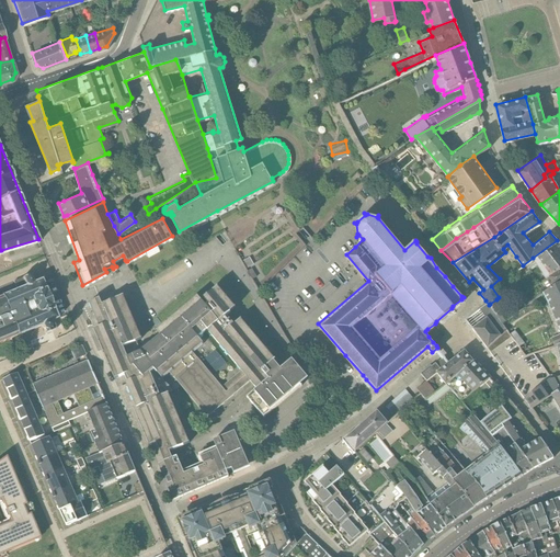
[(533,258),(545,276),(559,265),(559,243),(557,240),(533,258)]
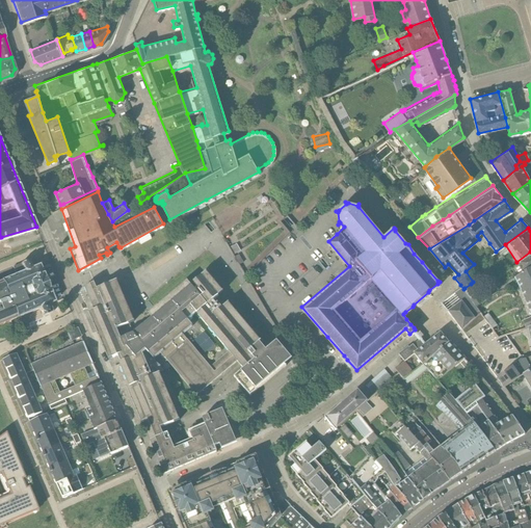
[(523,269),(530,265),(530,252),(516,262),(518,262),(523,269)]
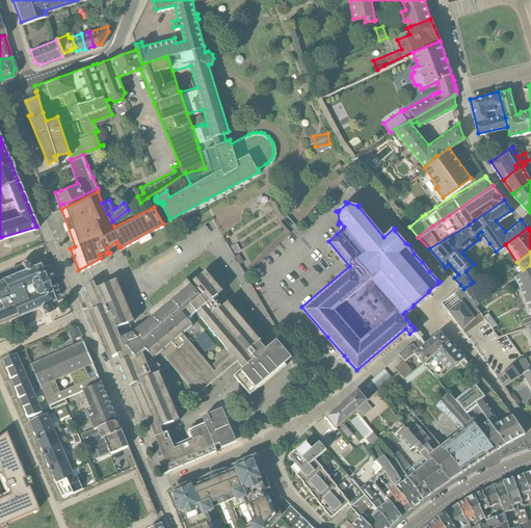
[(0,276),(0,321),(16,315),(40,306),(42,313),(53,309),(49,300),(54,298),(38,262),(38,261),(33,263),(30,256),(12,263),(15,270),(0,276)]
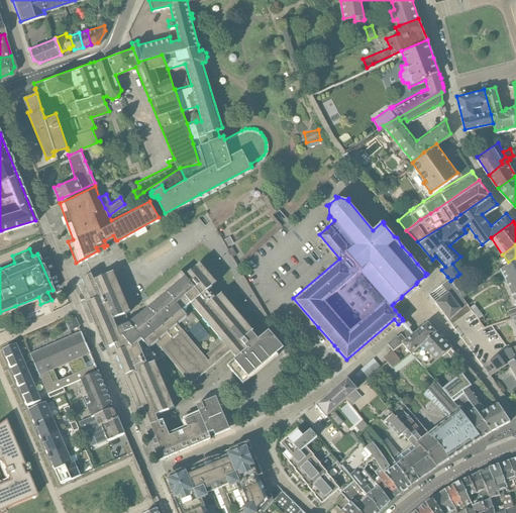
[(504,279),(515,304),(515,303),(515,258),(508,262),(499,268),(505,279),(504,279)]
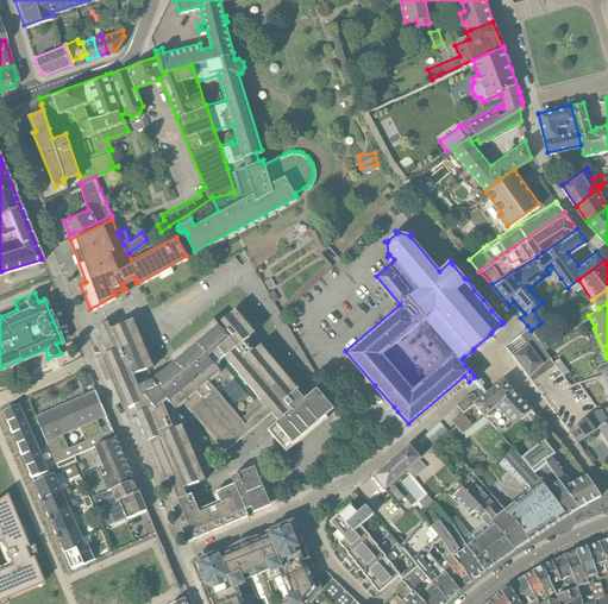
[(132,316),(126,320),(110,326),(107,320),(96,323),(107,350),(100,353),(124,407),(127,404),(129,404),(135,402),(137,409),(136,410),(142,423),(148,436),(144,438),(161,479),(167,477),(169,482),(164,484),(167,489),(168,491),(171,499),(181,522),(187,538),(246,513),(246,514),(248,513),(246,510),(245,507),(251,504),(252,508),(254,510),(270,502),(255,464),(252,465),(237,471),(237,472),(232,474),(231,473),(231,474),(233,480),(234,484),(217,491),(221,501),(199,510),(198,507),(196,504),(192,491),(190,491),(186,492),(183,485),(199,478),(199,479),(205,476),(204,473),(182,422),(176,425),(173,426),(162,401),(167,397),(175,407),(186,397),(223,441),(267,404),(271,409),(273,411),(274,413),(275,414),(279,419),(275,421),(267,427),(268,428),(286,450),(327,415),(334,408),(317,387),(308,392),(306,395),(304,396),(296,388),(299,387),(261,341),(256,346),(254,348),(244,338),(250,334),(255,329),(236,307),(230,312),(220,319),(225,325),(223,327),(218,322),(213,318),(213,316),(168,354),(174,360),(151,377),(144,367),(152,364),(132,316)]
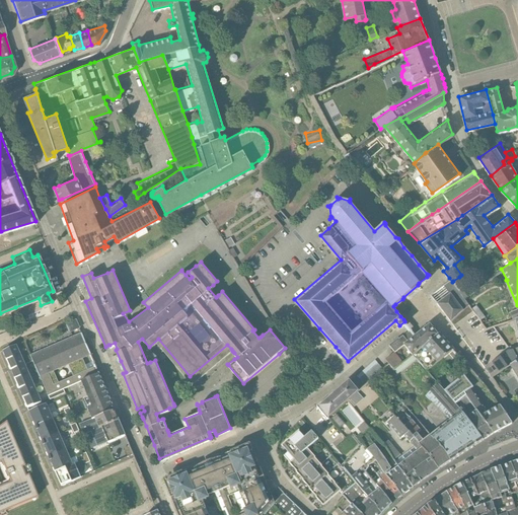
[(453,281),(459,289),(462,286),(465,284),(459,277),(453,281)]
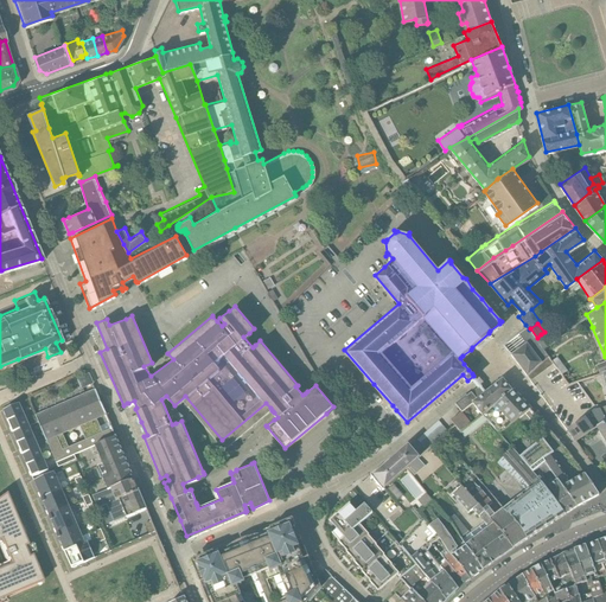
[(542,346),(537,338),(530,328),(529,330),(525,325),(517,331),(524,340),(510,352),(517,362),(527,373),(541,359),(548,353),(542,346)]
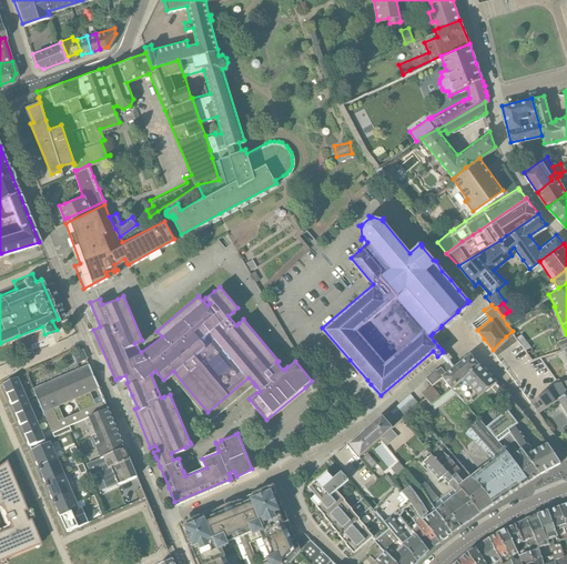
[(513,331),(506,336),(510,343),(517,338),(513,331)]
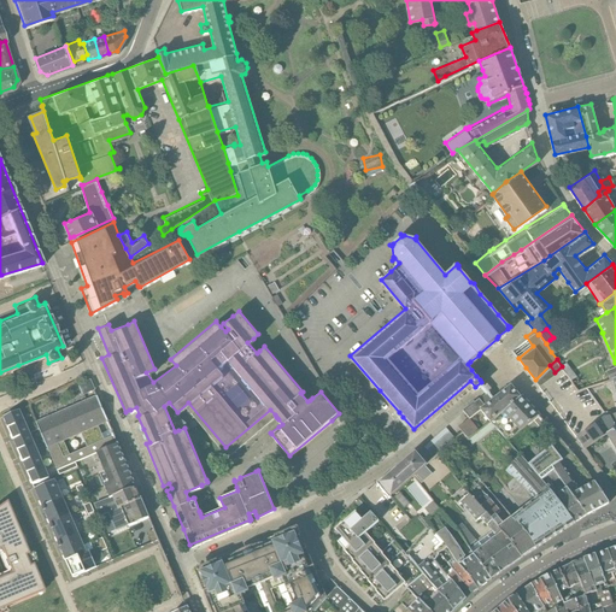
[(615,374),(615,362),(615,363),(605,368),(609,377),(611,376),(615,374)]
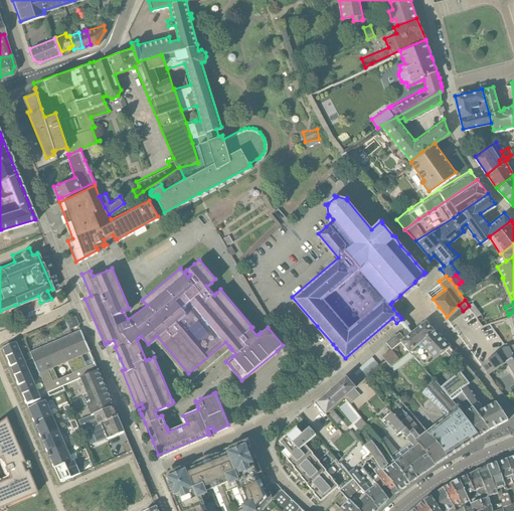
[(67,325),(77,321),(73,313),(64,317),(67,325)]
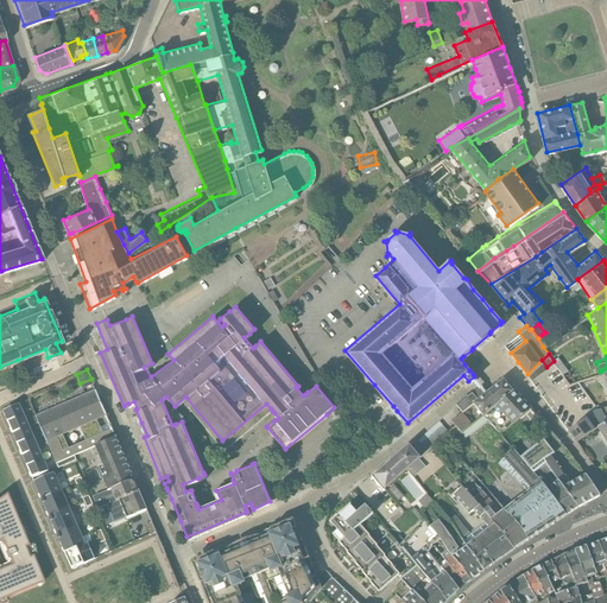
[(455,402),(461,410),(472,400),(482,413),(482,412),(512,388),(503,376),(486,391),(481,385),(481,383),(480,382),(479,383),(479,385),(478,386),(467,394),(466,394),(455,402)]
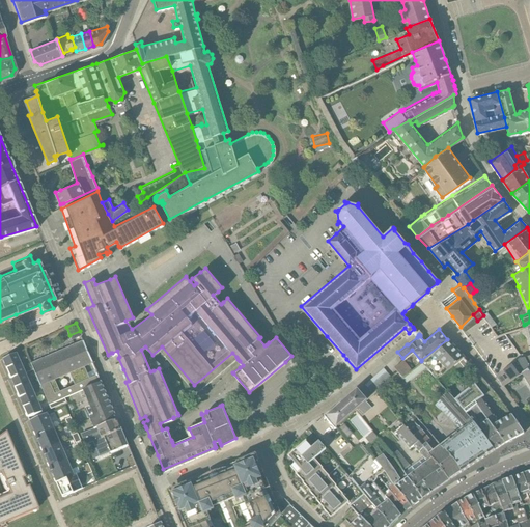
[(70,392),(82,387),(101,380),(101,379),(99,372),(89,376),(84,363),(92,360),(83,337),(82,337),(30,360),(39,383),(48,401),(49,401),(56,398),(64,395),(70,392)]
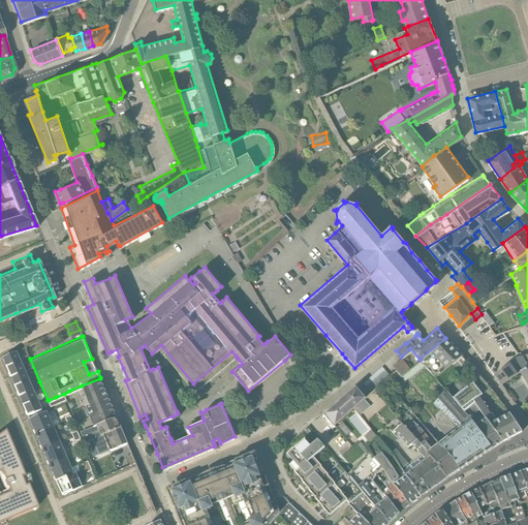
[(462,353),(455,346),(446,337),(445,338),(420,359),(424,364),(424,363),(426,366),(429,369),(434,375),(446,366),(462,353)]
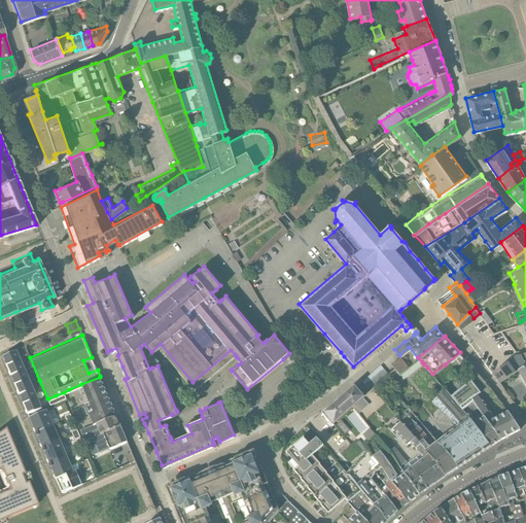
[(24,365),(15,347),(2,353),(9,371),(24,365)]
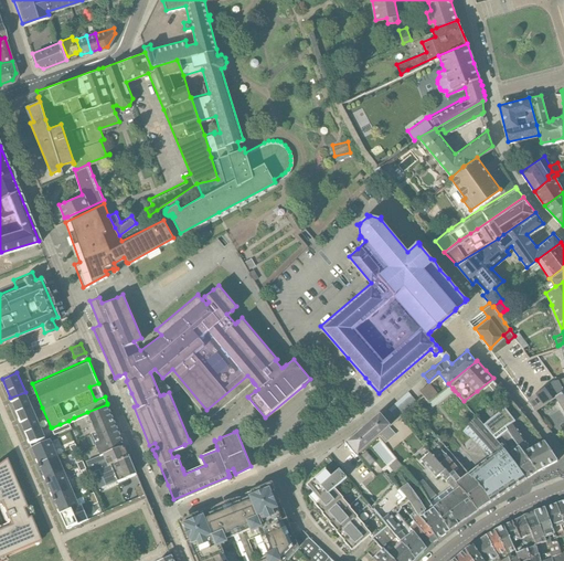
[(553,395),(554,394),(563,389),(561,384),(557,378),(552,379),(531,394),(528,398),(535,409),(553,395)]
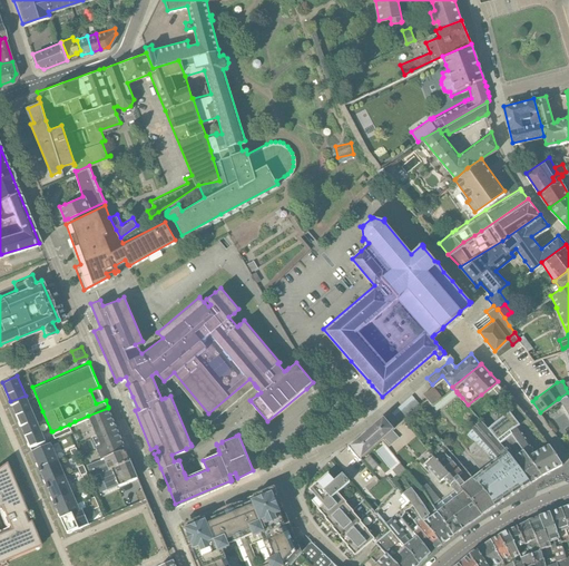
[(431,403),(441,394),(432,384),(422,392),(427,397),(431,403)]
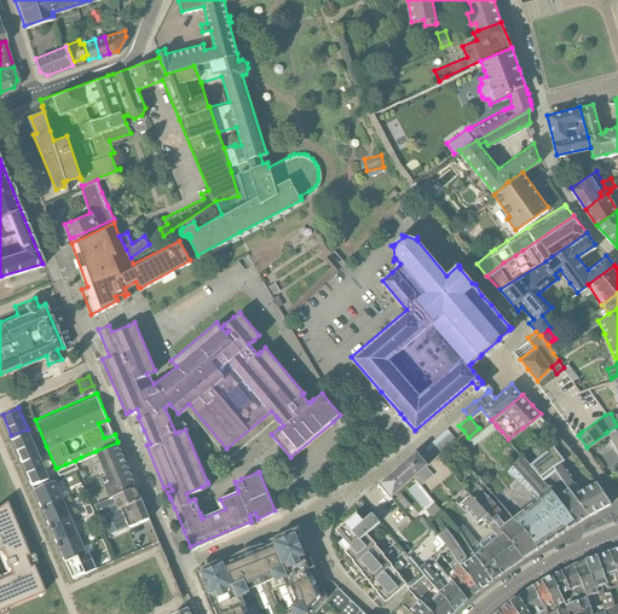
[(427,442),(432,447),(451,429),(448,424),(427,442)]
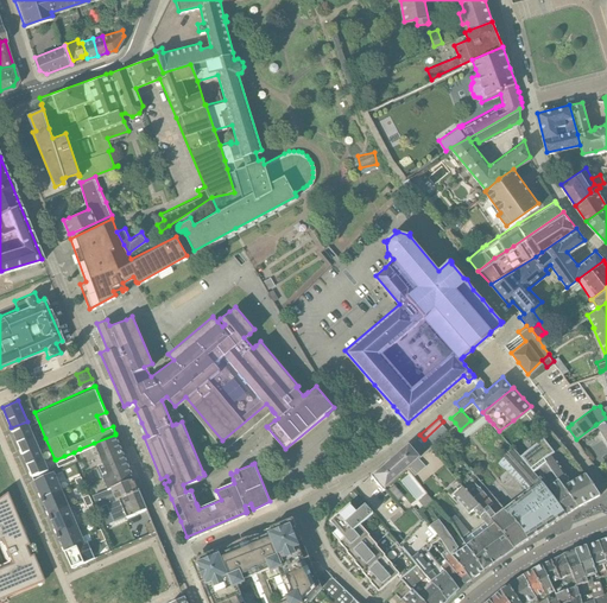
[(606,417),(606,418),(596,424),(606,440),(606,477),(605,480),(606,482),(606,417)]
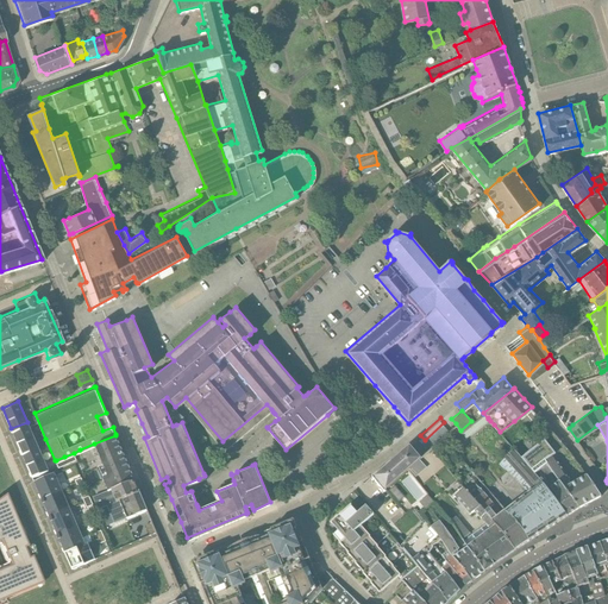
[(11,428),(20,451),(37,444),(27,422),(11,428)]
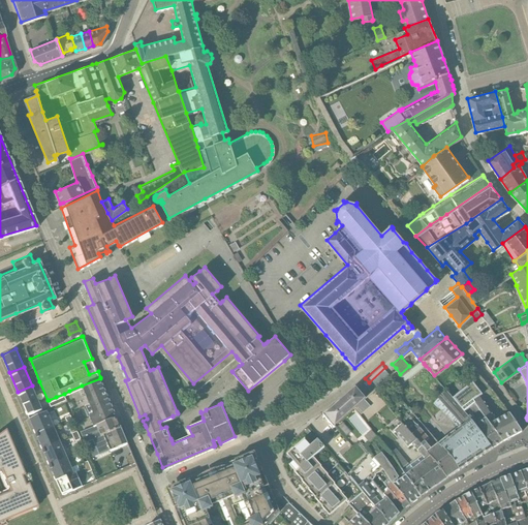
[(100,378),(82,385),(85,393),(81,395),(84,403),(85,403),(85,405),(84,406),(87,413),(88,413),(93,424),(116,414),(100,378)]
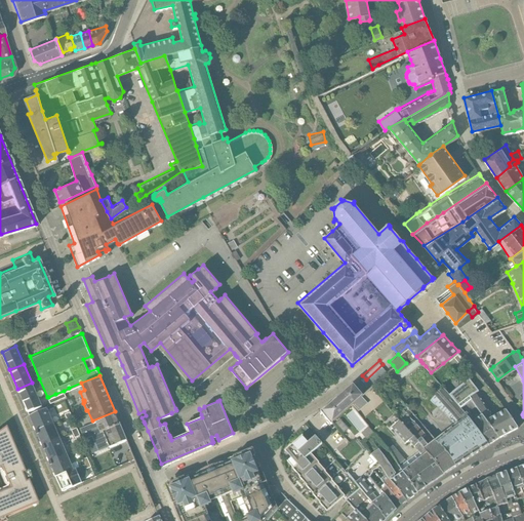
[(488,442),(497,436),(517,426),(506,407),(495,412),(492,414),(476,389),(477,389),(468,376),(448,392),(459,406),(488,442)]
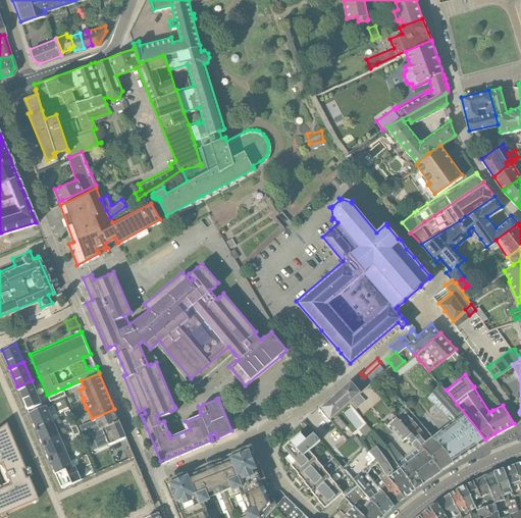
[(17,386),(27,407),(41,402),(32,380),(17,386)]
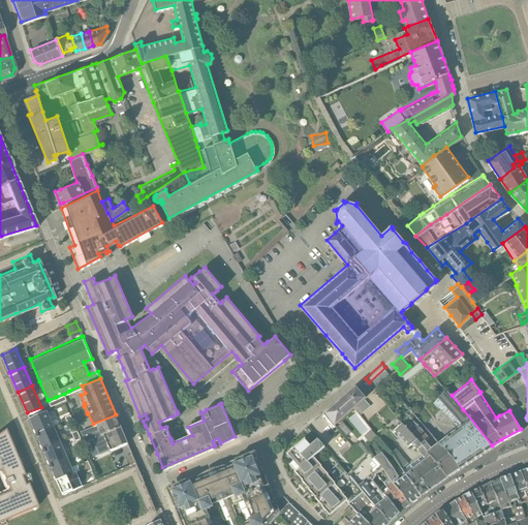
[(325,411),(335,423),(365,397),(354,385),(325,411)]
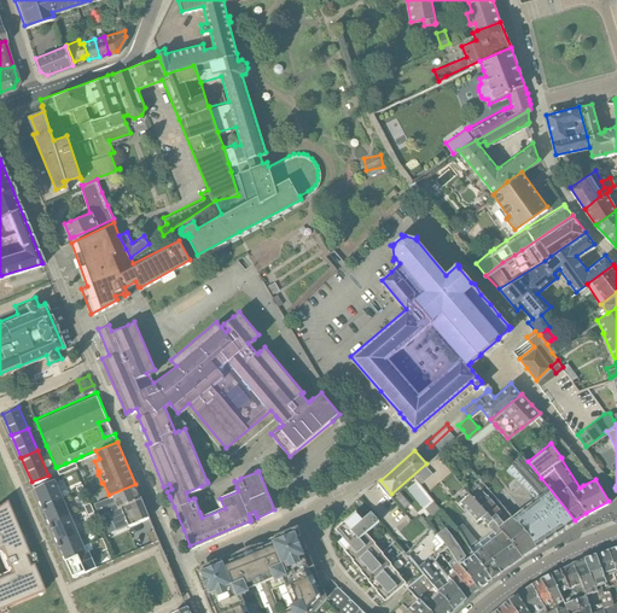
[(536,546),(575,520),(541,478),(528,461),(521,453),(505,467),(535,496),(511,515),(536,546)]
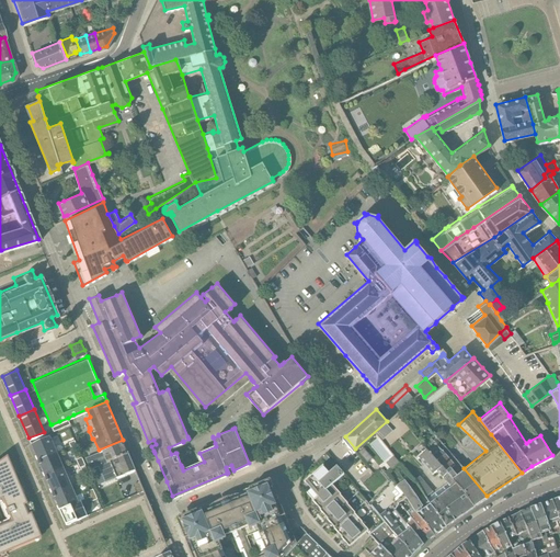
[(56,451),(48,433),(30,441),(37,458),(56,451)]
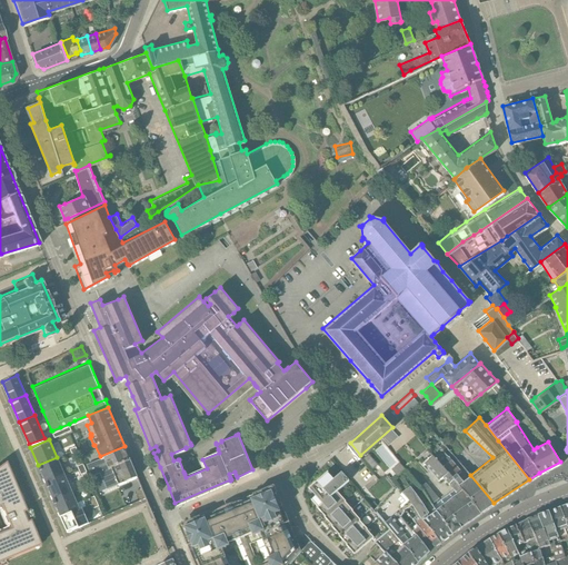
[(135,471),(125,446),(100,456),(86,462),(91,474),(100,469),(107,486),(137,475),(135,471)]
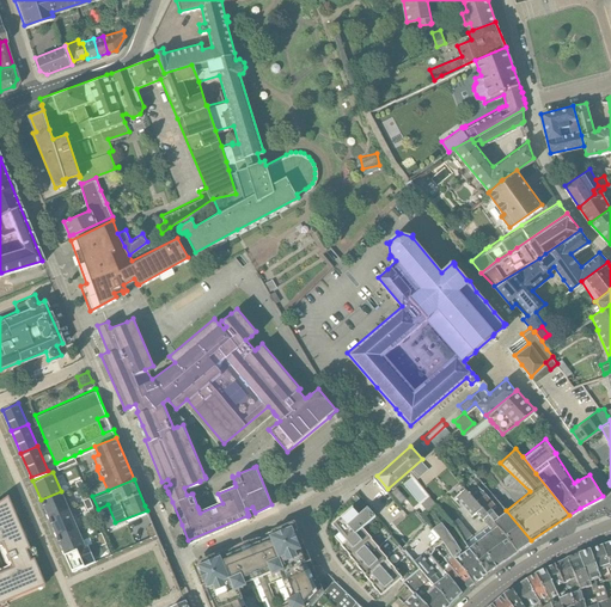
[(517,549),(492,519),(472,495),(465,488),(456,495),(471,514),(476,510),(481,516),(482,515),(488,522),(474,534),(495,564),(517,549)]
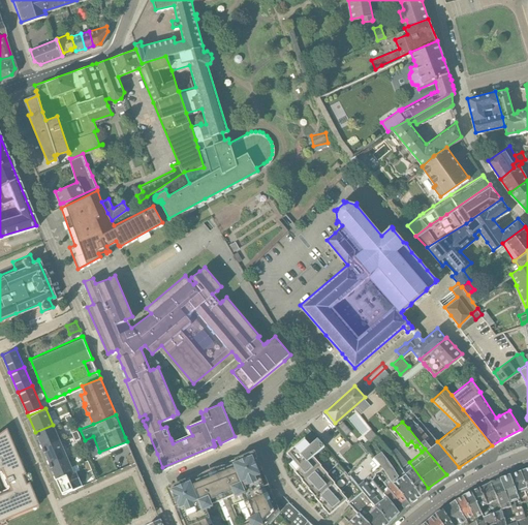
[(446,474),(459,467),(437,441),(431,446),(425,439),(428,435),(415,422),(408,428),(426,449),(446,474)]
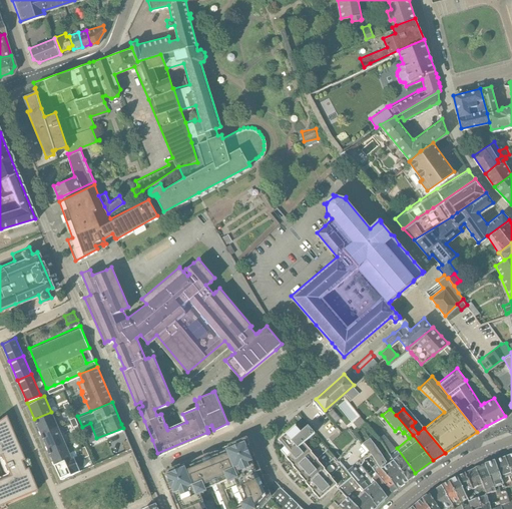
[(331,414),(335,419),(340,415),(335,410),(331,414)]
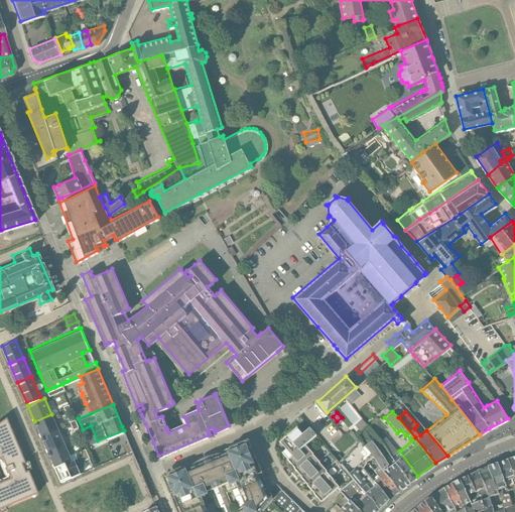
[(34,421),(41,436),(58,429),(51,414),(34,421)]
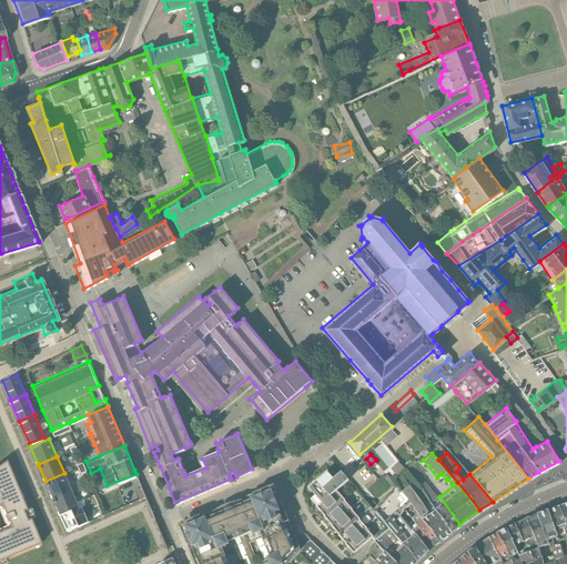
[(3,460),(0,462),(0,505),(9,526),(0,531),(0,559),(38,543),(3,460)]
